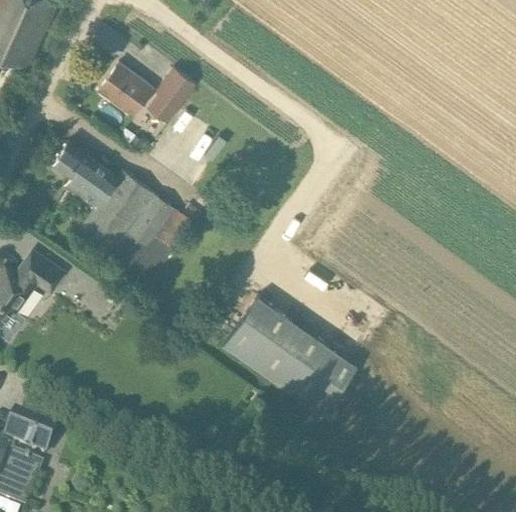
[(0,0),(0,59),(27,73),(56,8),(38,0),(0,0)]
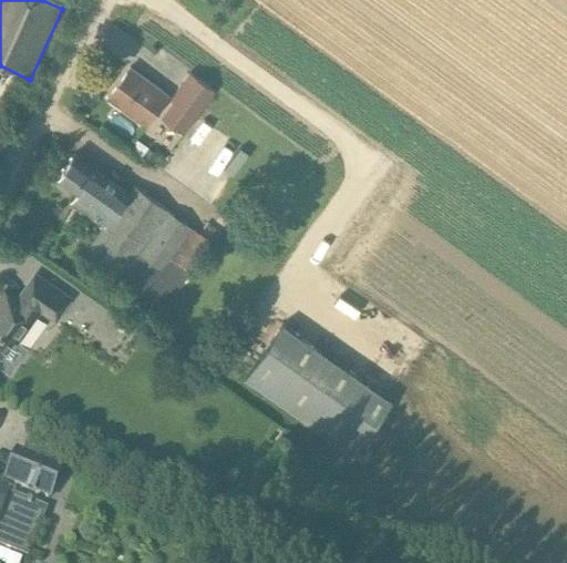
[(166,99),(148,85),(130,72),(109,102),(145,129),(166,99)]
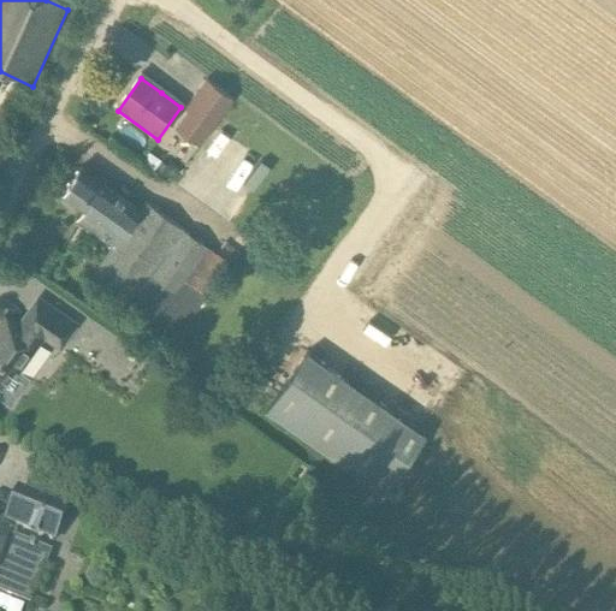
[(185,111),(188,113),(176,130),(201,149),(235,102),(207,82),(185,111)]
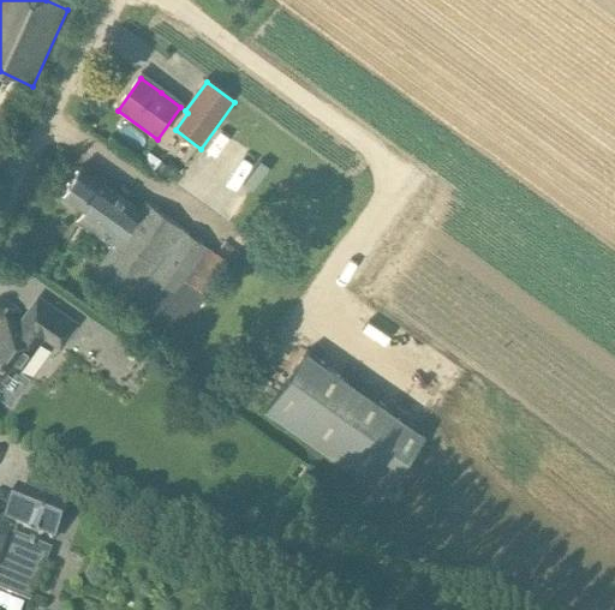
[(230,268),(165,221),(145,207),(139,215),(81,172),(61,197),(85,214),(77,225),(113,251),(90,282),(174,344),(230,268)]
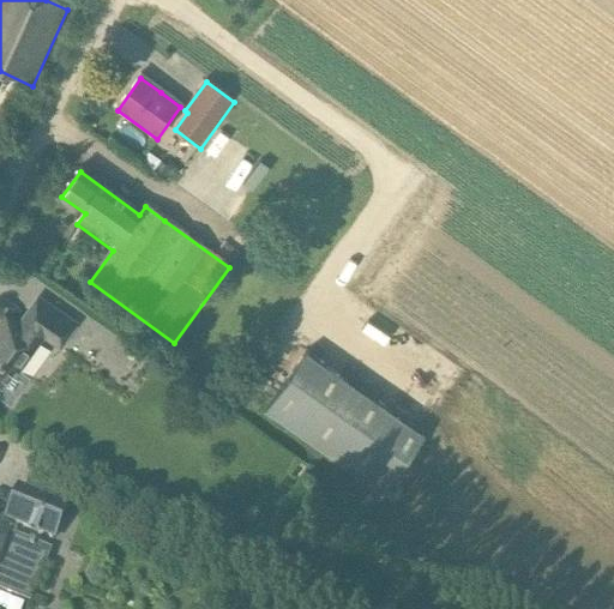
[(0,387),(1,389),(0,390),(0,401),(14,411),(32,384),(19,374),(44,338),(59,349),(74,329),(38,303),(19,331),(6,320),(0,329),(0,387)]
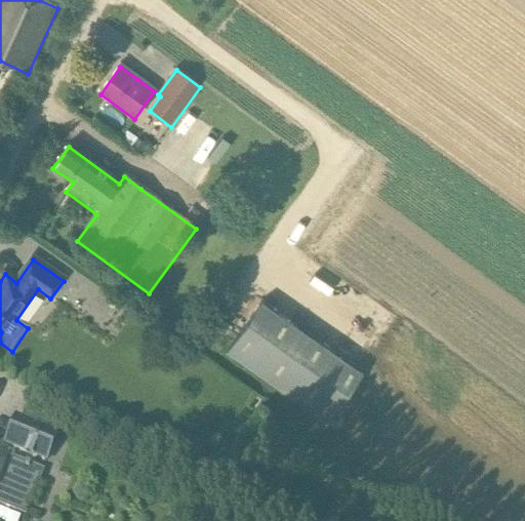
[(261,304),(227,354),(327,426),(363,374),(261,304)]
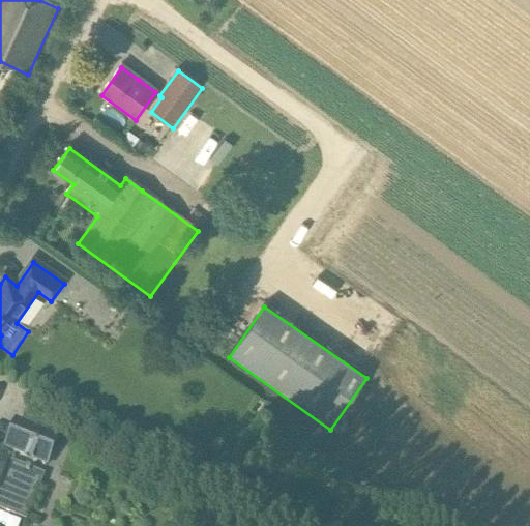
[(4,453),(48,471),(59,443),(16,425),(4,453)]
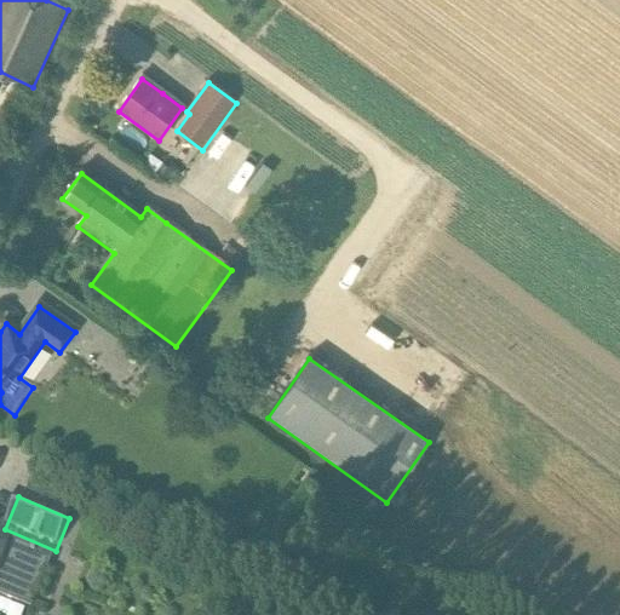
[(12,550),(9,549),(10,544),(0,539),(0,602),(27,614),(29,614),(51,562),(13,546),(12,550)]
